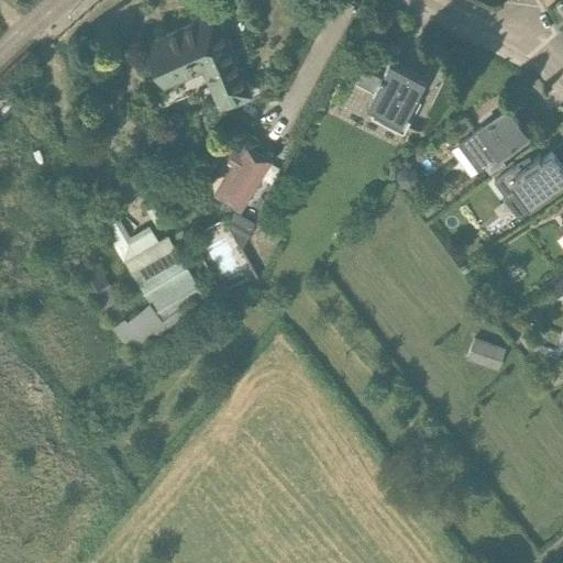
[(250,91),(216,14),(147,44),(164,83),(203,66),(220,105),(250,91)]
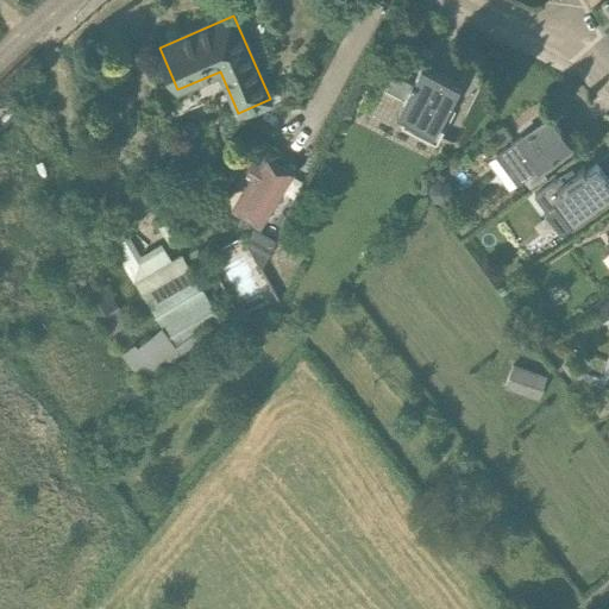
[(460,83),(422,66),(414,82),(391,70),(383,88),(406,100),(397,115),(435,135),(460,83)]
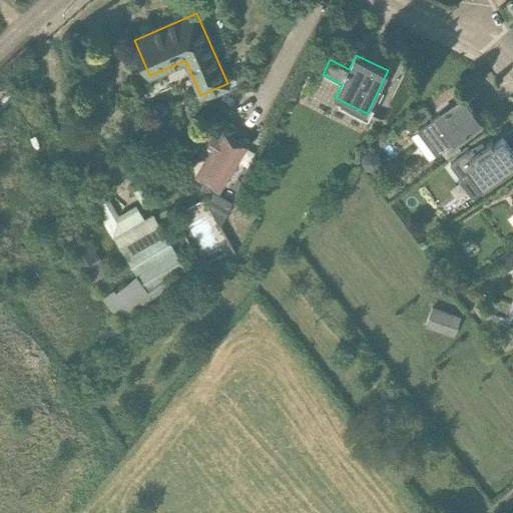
[(293,91),(290,98),(294,101),(298,94),(293,91)]
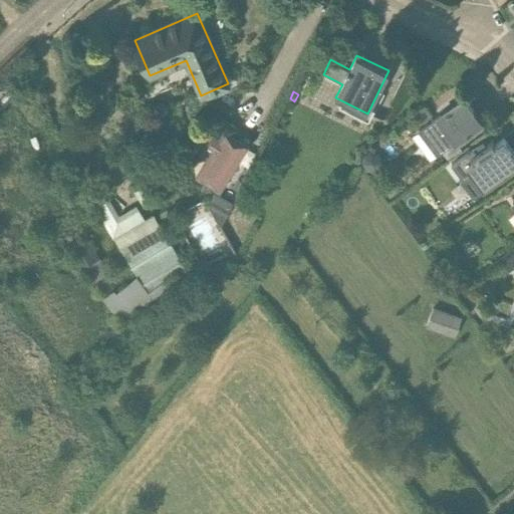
[(457,141),(481,122),(464,98),(424,129),(419,132),(437,156),(442,152),(448,160),(462,150),(457,141)]
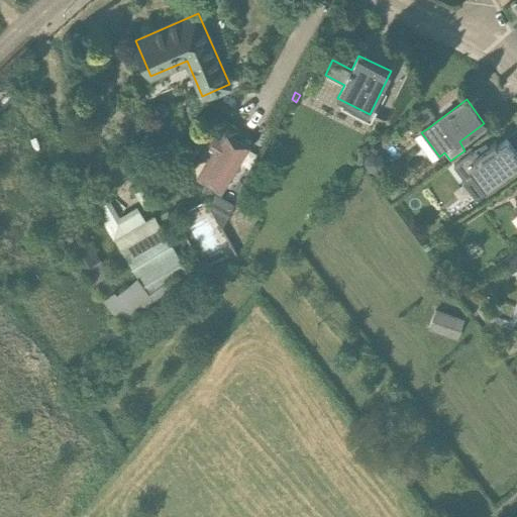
[(434,116),(427,107),(407,123),(415,132),(434,116)]
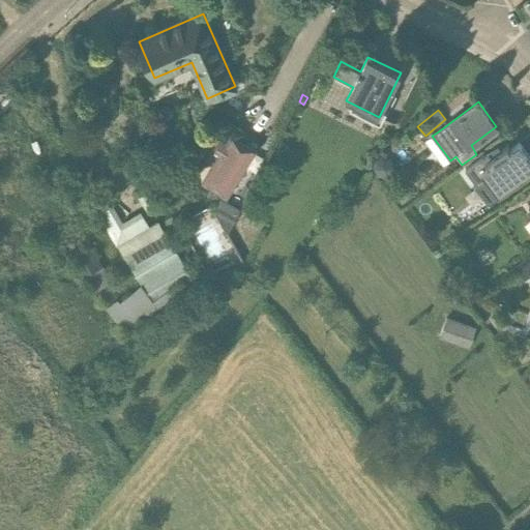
[(212,150),(219,154),(203,181),(228,197),(256,151),(231,136),(227,142),(219,138),(212,150)]
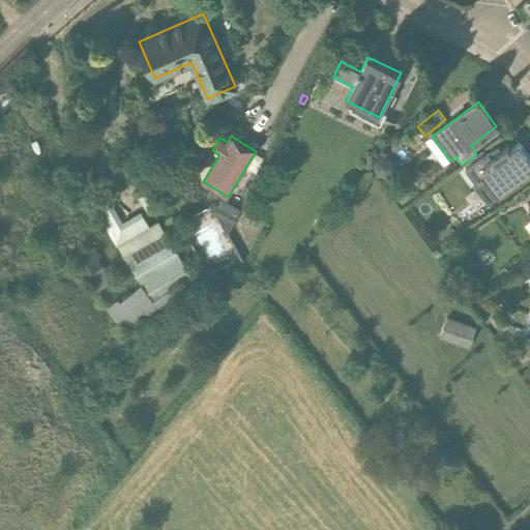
[(488,153),(465,170),(476,185),(477,186),(486,179),(498,196),(500,195),(529,172),(529,156),(519,142),(510,148),(508,146),(508,145),(507,144),(492,156),(489,152),(488,153)]
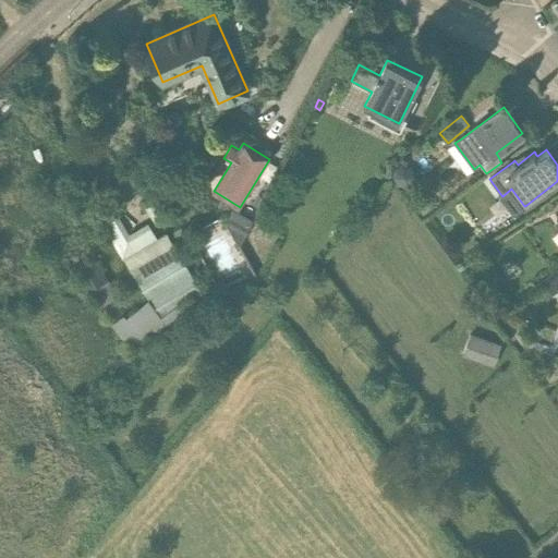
[(407,187),(414,182),(415,173),(410,166),(401,164),(398,158),(390,164),(393,169),(392,179),(398,185),(407,187)]
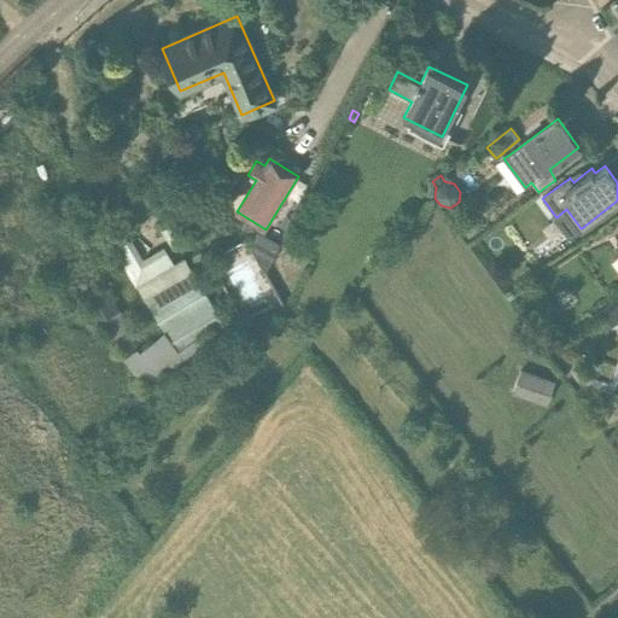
[(109,239),(120,233),(104,207),(86,217),(103,244),(109,239)]
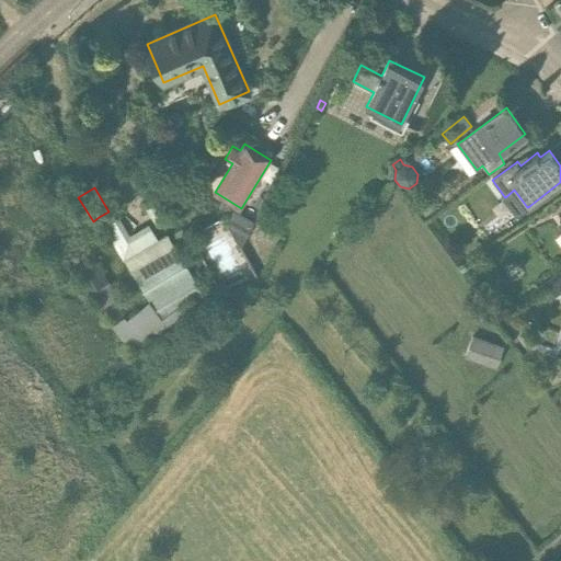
[(161,221),(173,214),(160,191),(147,198),(161,221)]
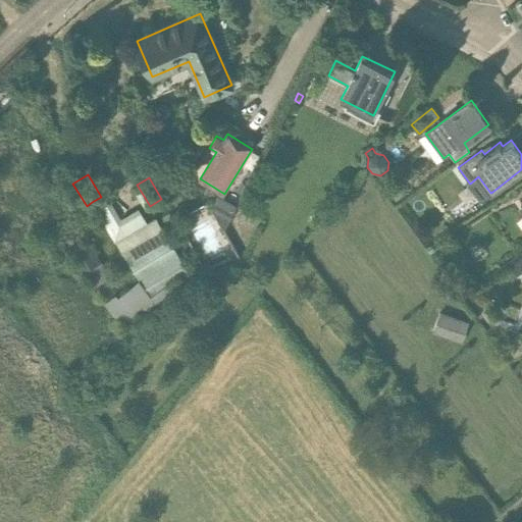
[(190,273),(165,232),(157,220),(158,220),(156,216),(148,221),(139,208),(120,217),(107,195),(106,194),(101,197),(92,202),(139,279),(118,297),(115,294),(104,302),(132,340),(187,292),(177,280),(190,273)]
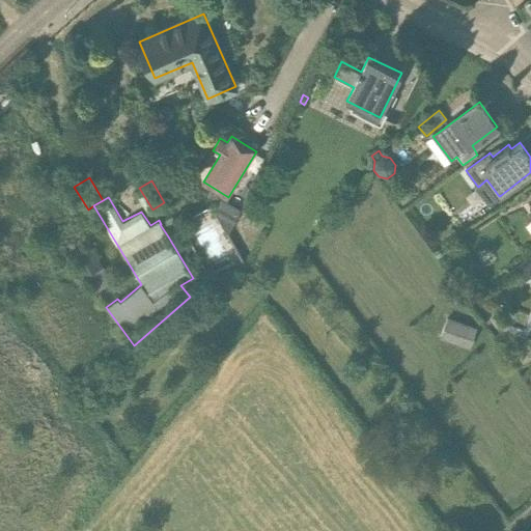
[(226,233),(239,212),(221,203),(215,213),(226,233)]
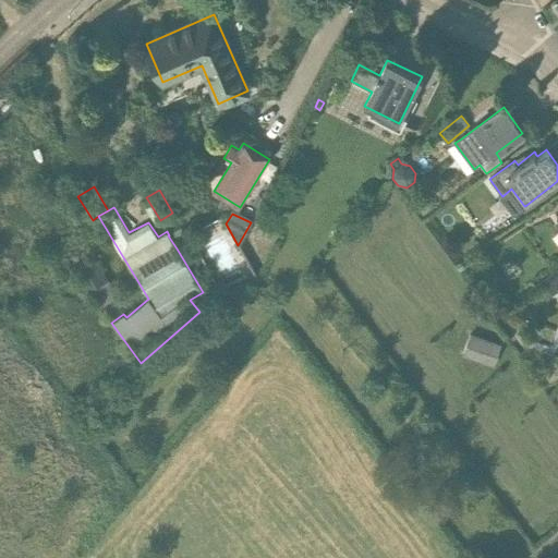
[(168,235),(177,249),(190,240),(181,227),(169,235),(168,235)]
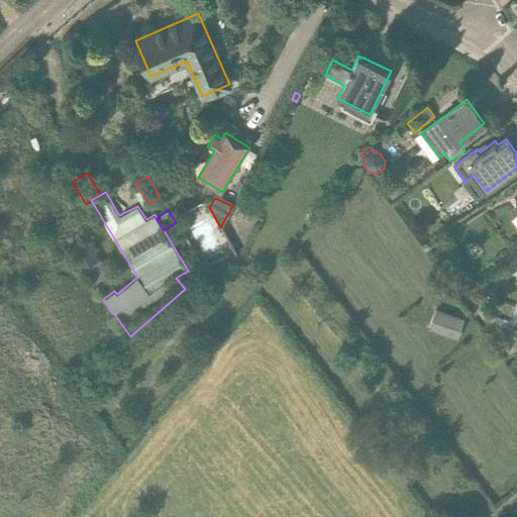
[(95,289),(110,279),(99,261),(86,238),(70,248),(75,256),(83,271),(95,289)]
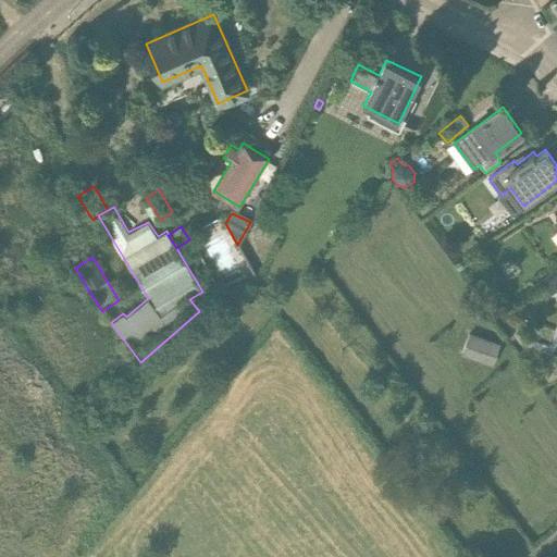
[(553,293),(556,288),(556,271),(544,281),(553,293)]
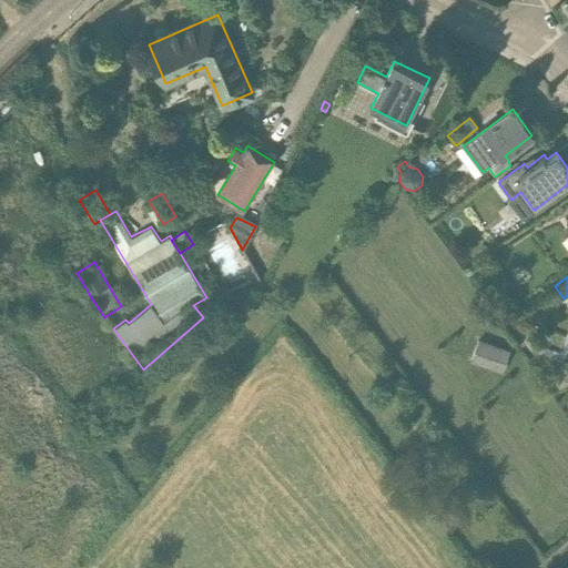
[(472,364),(493,371),(500,346),(479,340),(472,364)]
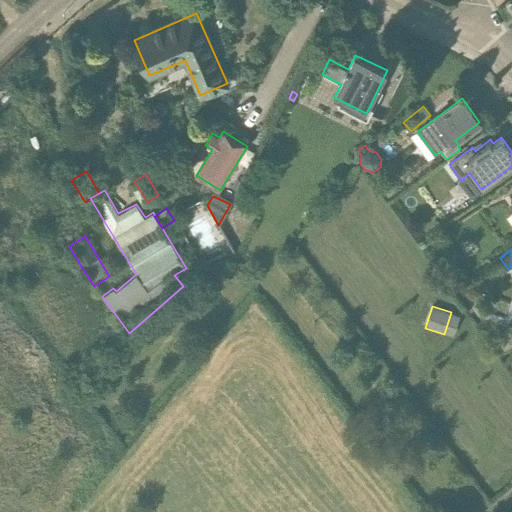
[(183,484),(184,474),(172,472),(171,482),(183,484)]
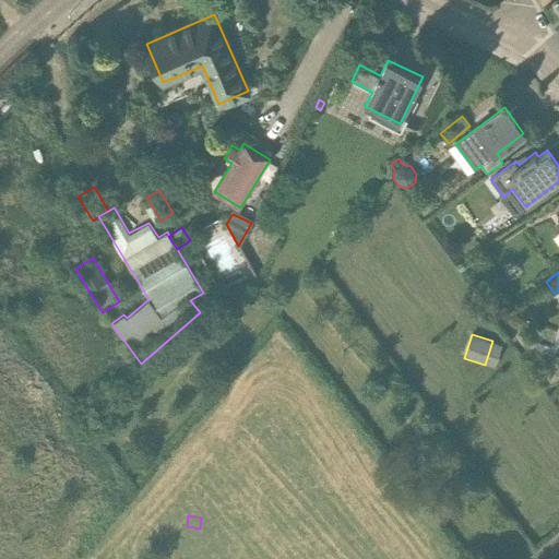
[(206,539),(218,543),(222,526),(210,524),(206,539)]
